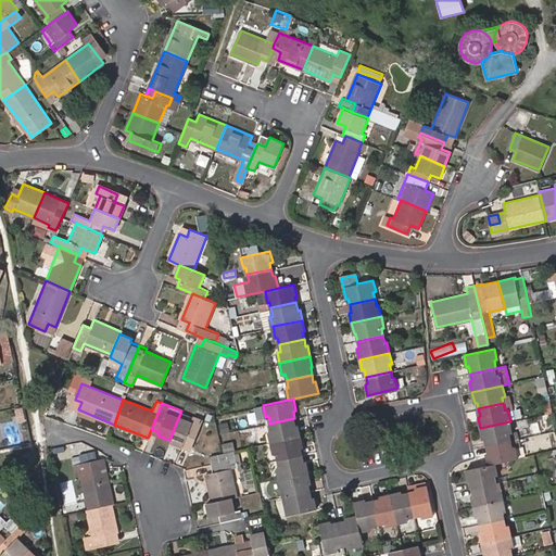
[(192,438),(201,419),(194,417),(193,422),(179,416),(169,440),(184,445),(187,437),(192,438)]
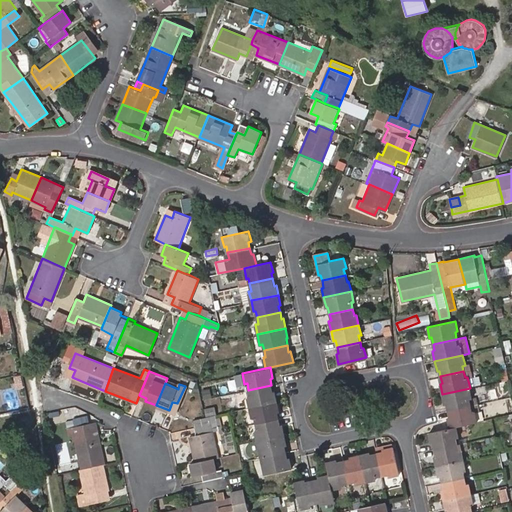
[(271,385),(248,390),(250,395),(248,396),(250,407),(277,402),(274,390),(272,391),(271,385)]
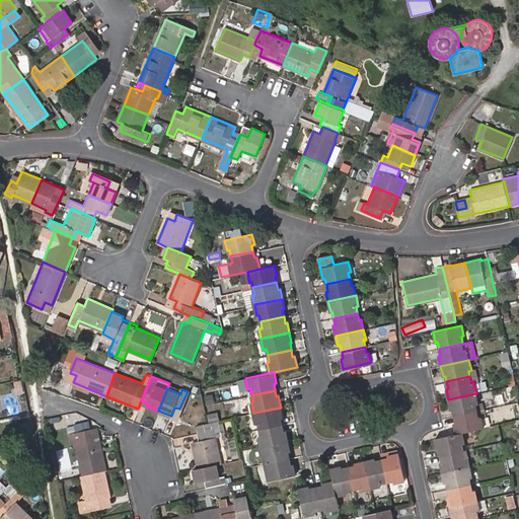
[(477,403),(476,393),(448,399),(450,410),(452,410),(454,416),(477,411),(475,403),(477,403)]
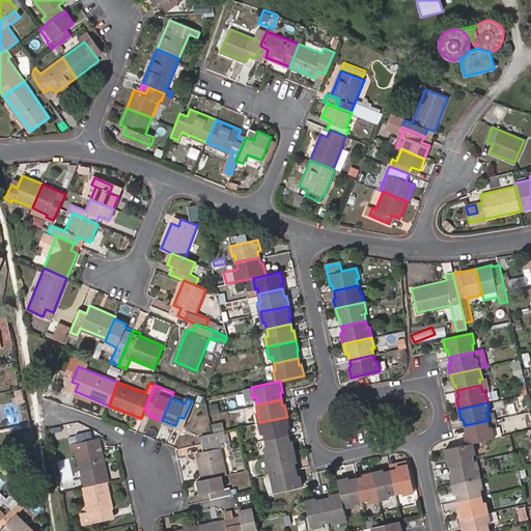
[(180,428),(184,418),(178,417),(175,425),(180,428)]
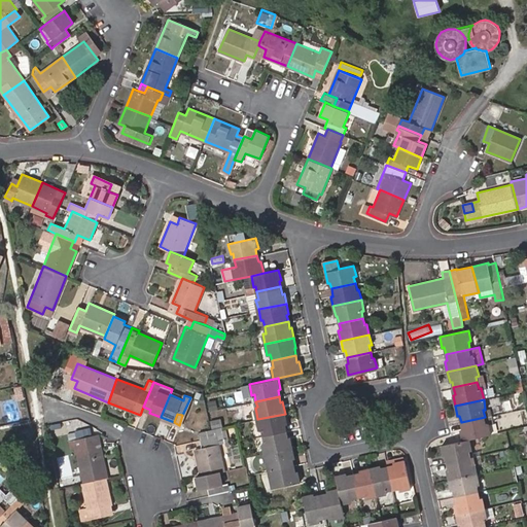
[(285,414),(257,419),(260,430),(262,429),(264,435),(286,430),(285,425),(287,424),(285,414)]
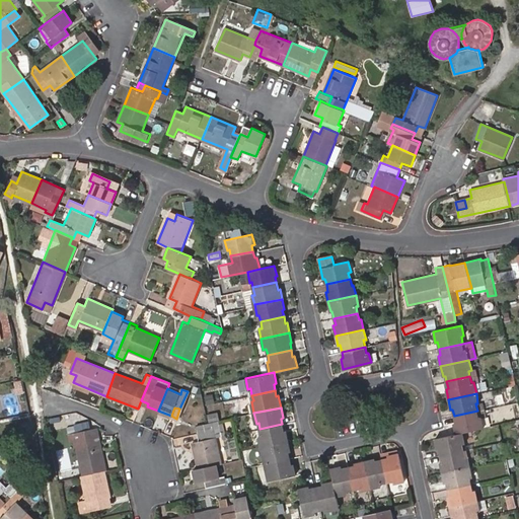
[(455,433),(463,432),(484,427),(482,416),(478,417),(477,411),(454,416),(455,423),(453,423),(455,433)]
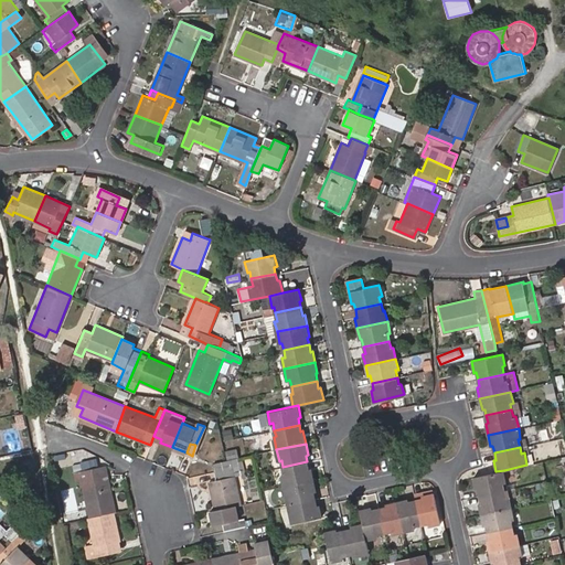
[(230,459),(237,458),(236,449),(228,451),(230,459)]
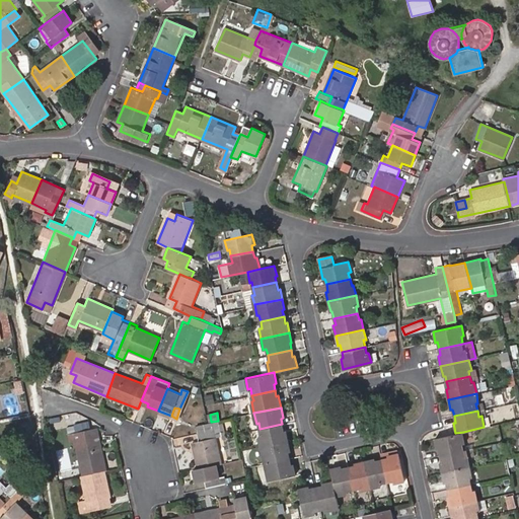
[(218,421),(211,422),(213,430),(198,433),(200,440),(193,442),(199,467),(217,463),(222,462),(217,436),(222,435),(218,421)]
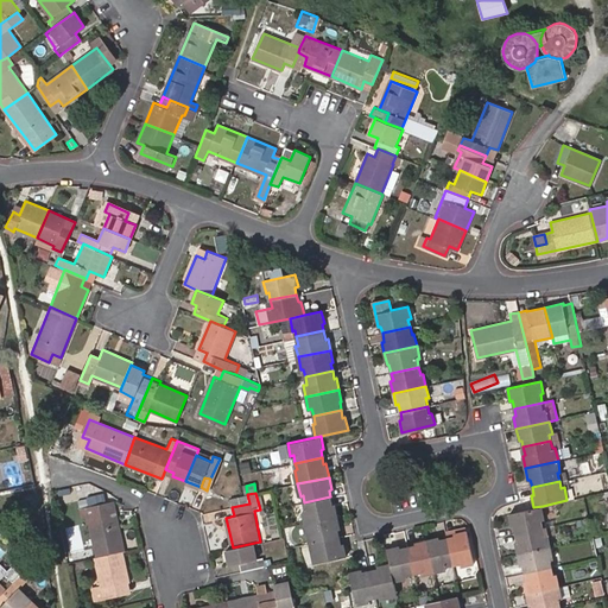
[(87,517),(97,557),(122,551),(126,550),(113,500),(102,502),(100,494),(78,499),(82,518),(87,517)]
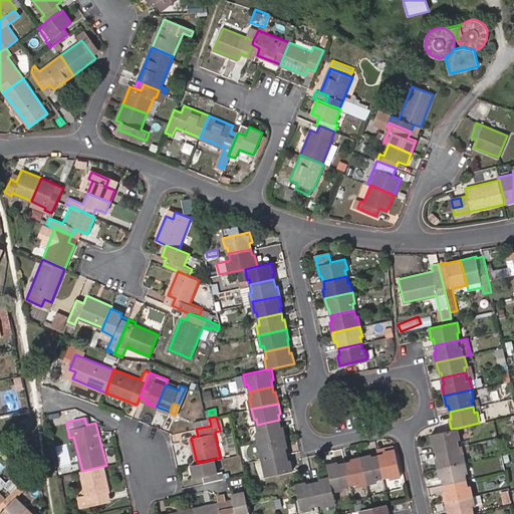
[(195,422),(196,429),(211,426),(209,418),(195,422)]
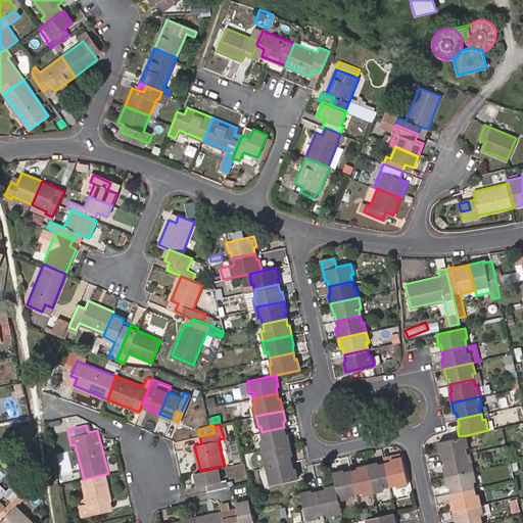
[(284,427),(262,432),(264,438),(260,439),(263,450),(290,444),(288,433),(286,434),(284,427)]
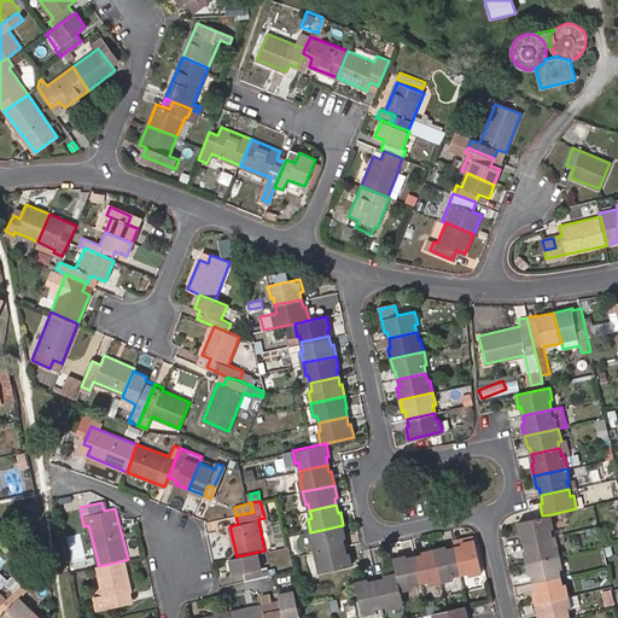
[(525,542),(552,535),(551,528),(554,526),(552,514),(542,516),(517,522),(519,535),(523,534),(525,542)]
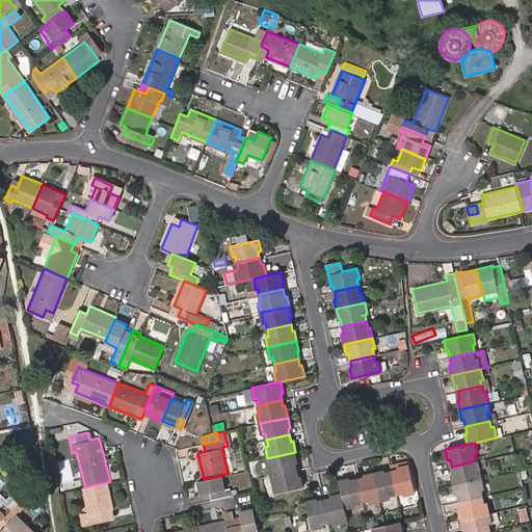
[(295,452),(267,458),(270,469),(272,468),(274,475),(297,470),(296,462),(297,462),(295,452)]
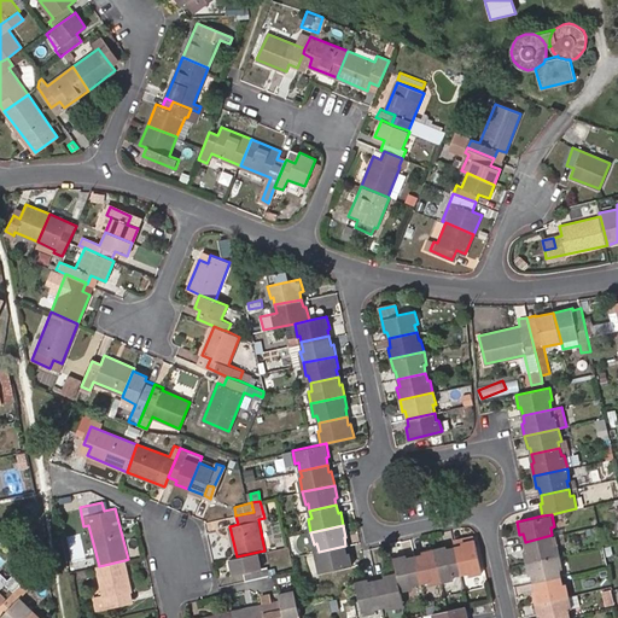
[(554,543),(552,535),(525,542),(526,549),(524,551),(526,561),(559,555),(557,543),(554,543)]
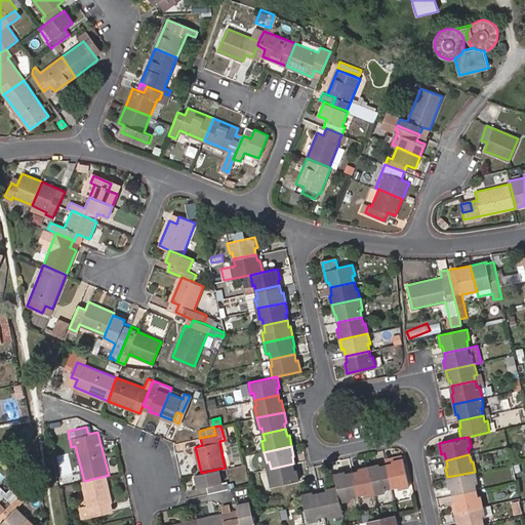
[(387,465),(392,487),(398,486),(399,488),(409,486),(403,458),(394,460),(394,462),(387,465)]
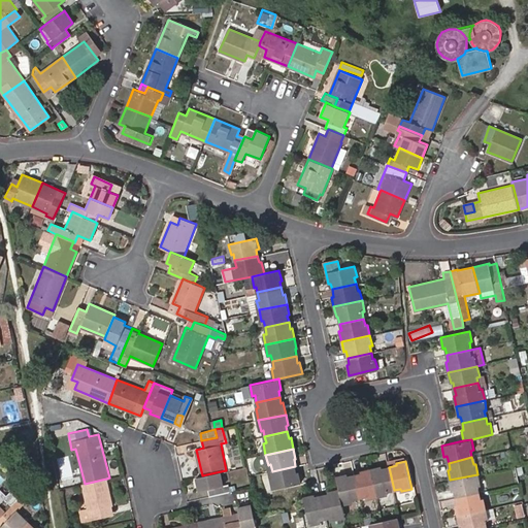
[(296,472),(295,466),(272,471),(273,477),(271,477),(273,488),(300,482),(298,471),(296,472)]
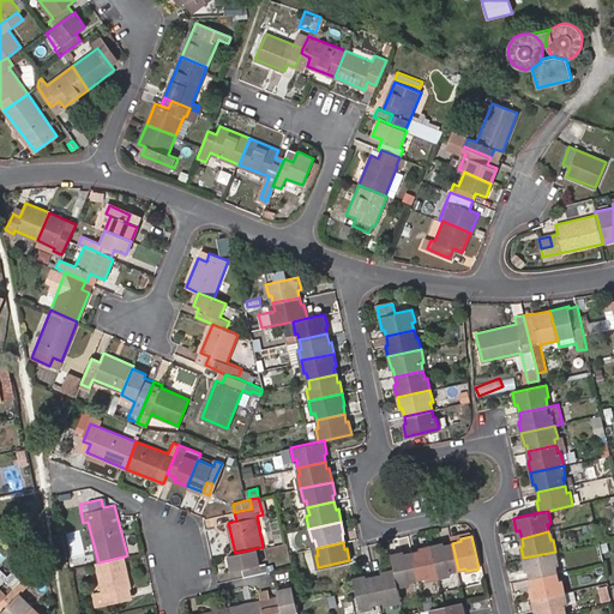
[(458,570),(452,543),(444,545),(444,542),(432,545),(438,578),(452,575),(451,572),(458,570)]
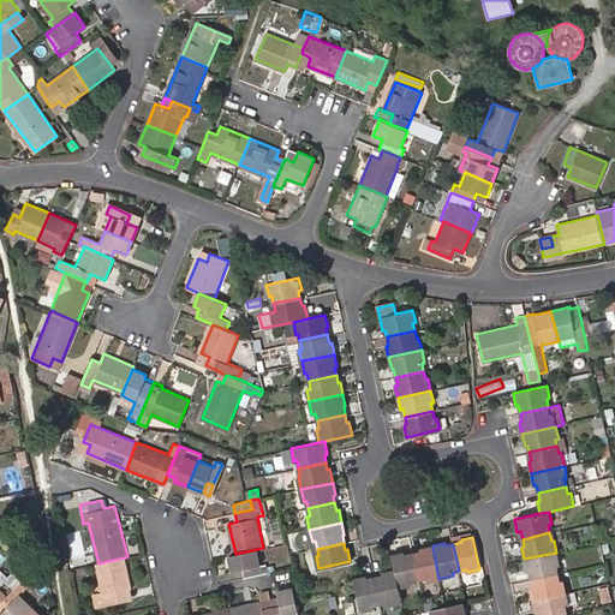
[(413,553),(418,579),(427,577),(428,581),(439,579),(433,545),(421,548),(421,551),(413,553)]
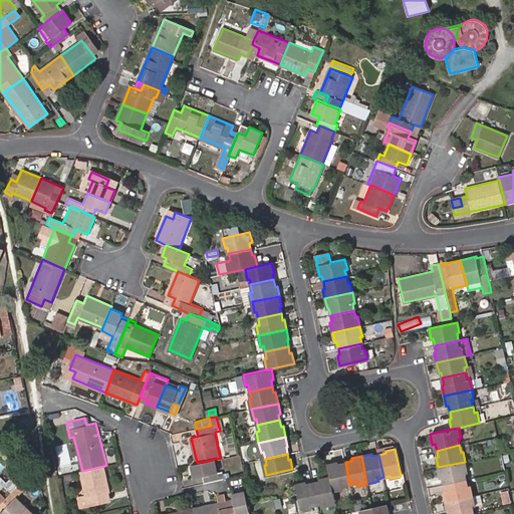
[(218,472),(215,459),(197,463),(192,464),(195,477),(204,475),(206,482),(225,478),(223,471),(218,472)]
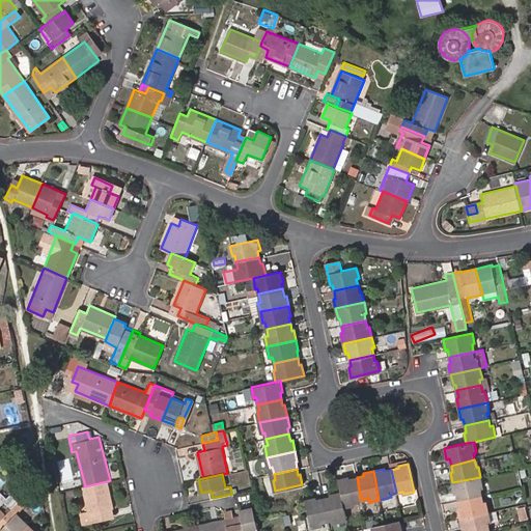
[(341,492),(344,507),(355,505),(355,501),(361,500),(357,477),(351,478),(350,477),(338,479),(341,492)]
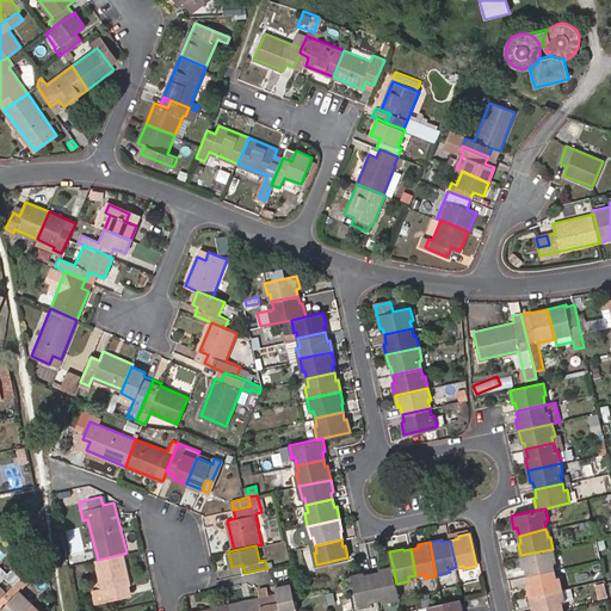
[(556,561),(553,549),(520,555),(523,569),(525,569),(528,575),(555,569),(553,561),(556,561)]
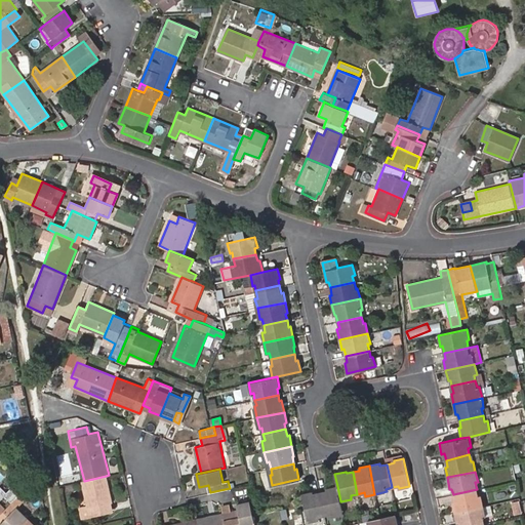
[(84,481),(82,481),(88,508),(81,510),(82,516),(113,509),(106,476),(84,481)]
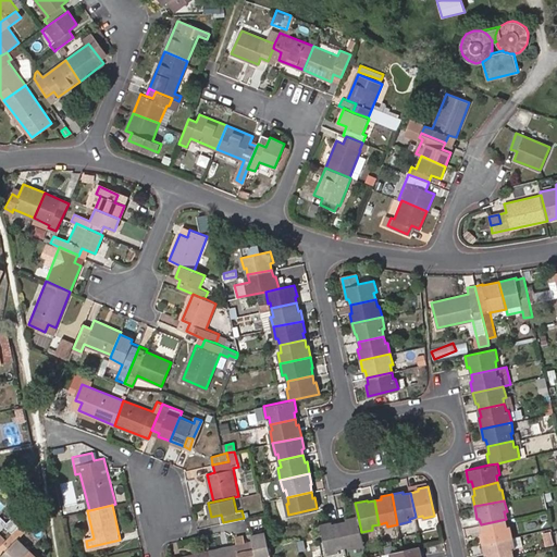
[(339,522),(345,546),(353,545),(353,548),(363,545),(361,532),(358,516),(345,519),(346,521),(339,522)]
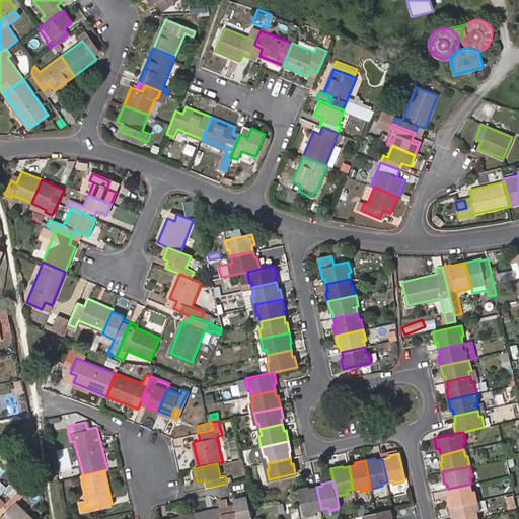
[(472,491),(471,484),(448,489),(450,496),(447,497),(450,507),(477,501),(474,490),(472,491)]
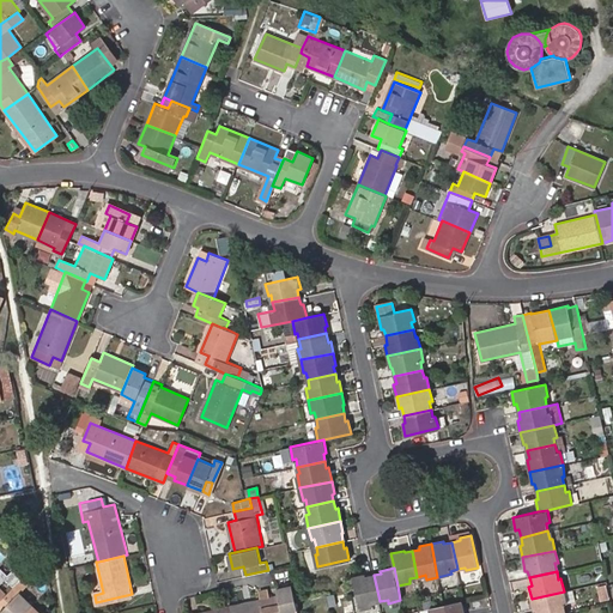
[(372,604),(380,601),(374,575),(366,577),(365,574),(353,576),(360,608),(372,606),(372,604)]
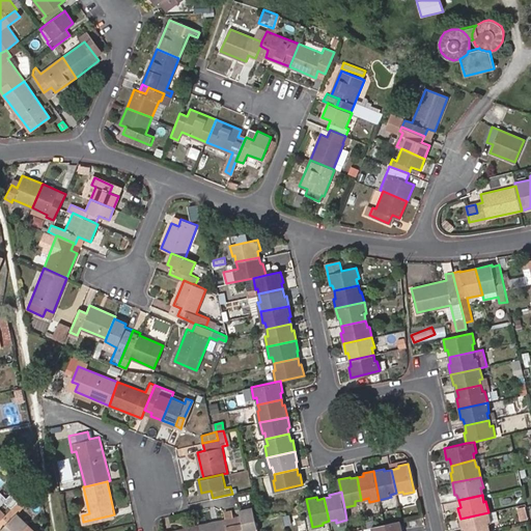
[(18,510),(12,505),(4,514),(0,518),(0,522),(3,525),(0,528),(0,530),(21,530),(28,524),(17,512),(18,510)]
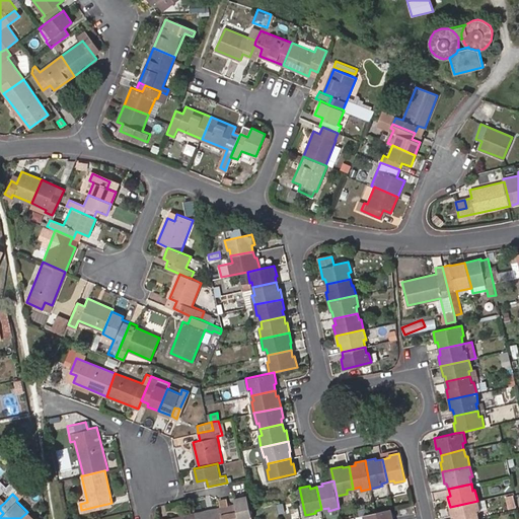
[(235,503),(229,505),(231,518),(251,518),(249,510),(246,496),(234,499),(235,503)]
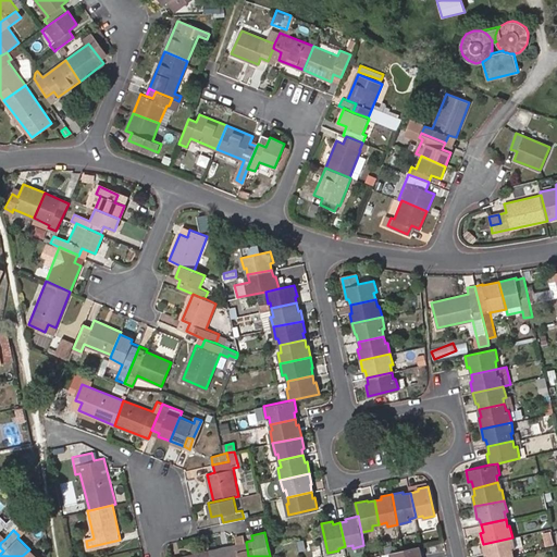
[(246,542),(244,535),(235,536),(237,544),(246,542)]
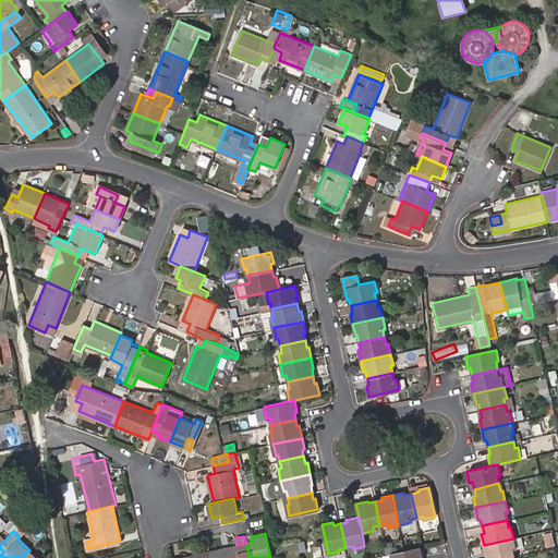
[(516,549),(513,538),(484,545),(486,556),(488,556),(488,557),(510,557),(516,557),(513,549),(516,549)]
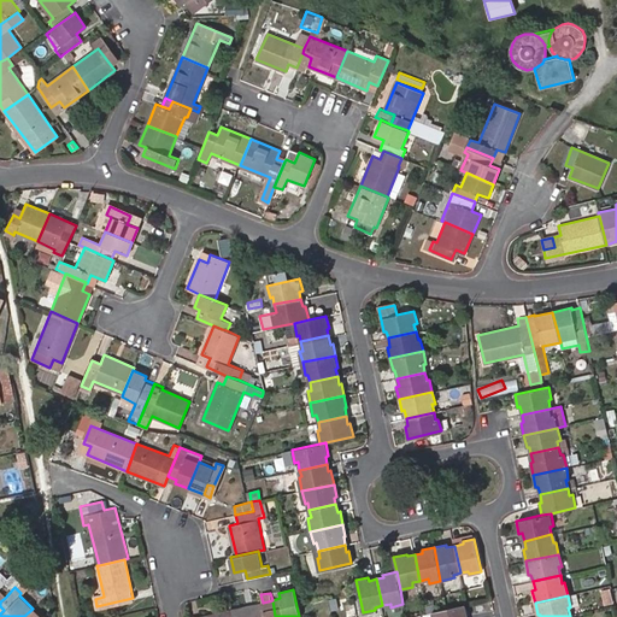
[(263,603),(233,609),(234,616),(275,616),(272,600),(263,603)]
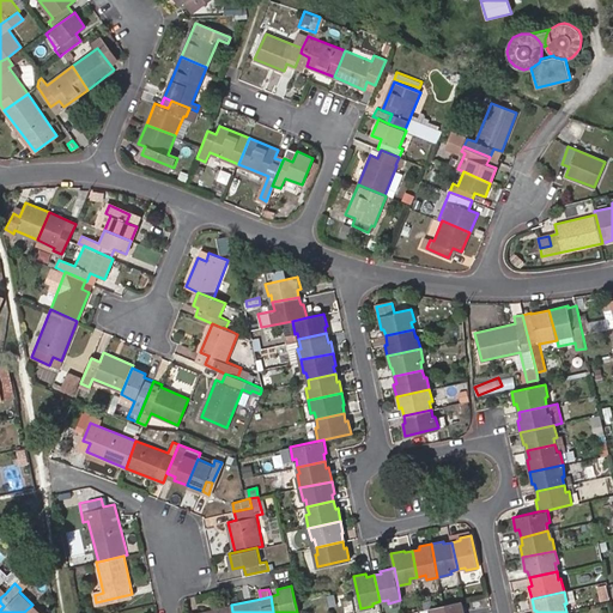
[(463,612),(461,601),(443,606),(429,608),(430,612),(463,612)]
